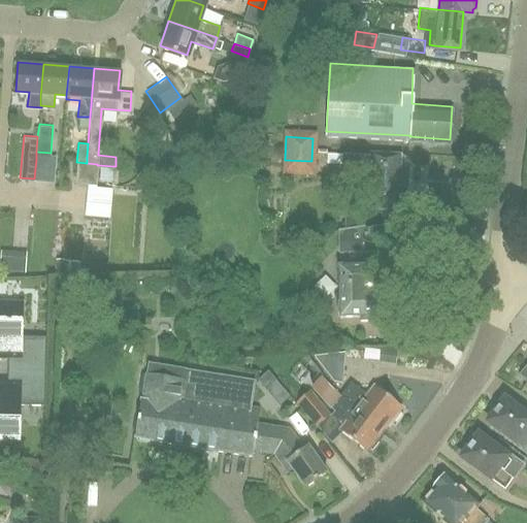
[(370,152),(343,150),(341,176),(369,178),(367,205),(397,207),(400,151),(370,150),(370,152)]
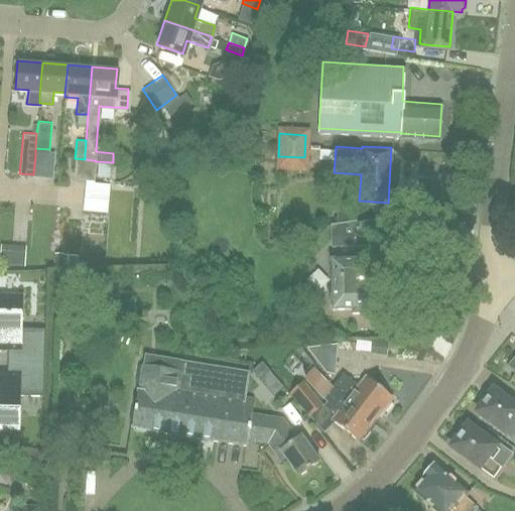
[(74,177),(74,178),(83,178),(86,179),(93,179),(94,179),(95,161),(95,160),(85,159),(75,158),(74,177)]
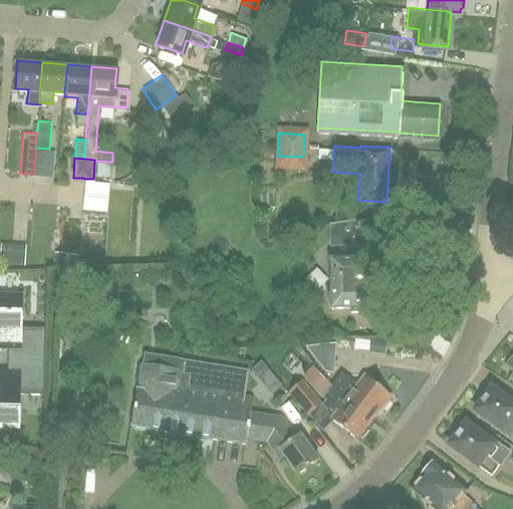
[(85,180),(83,208),(106,210),(108,182),(92,181),(85,180)]
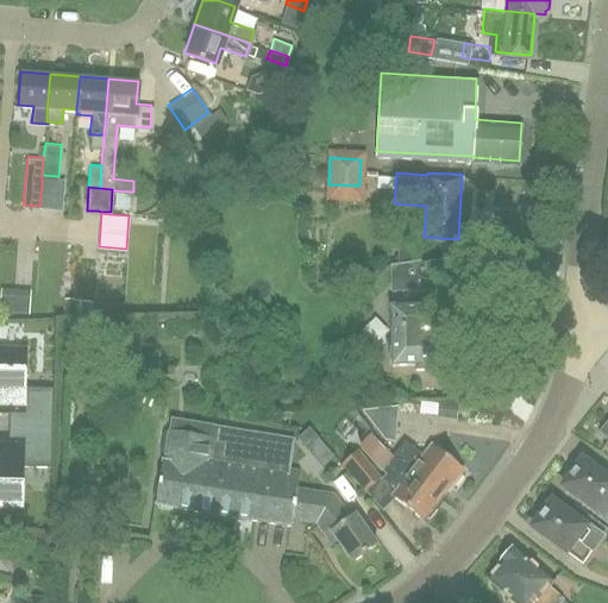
[(389,290),(442,288),(442,286),(467,282),(488,278),(484,252),(483,246),(388,262),(389,290)]
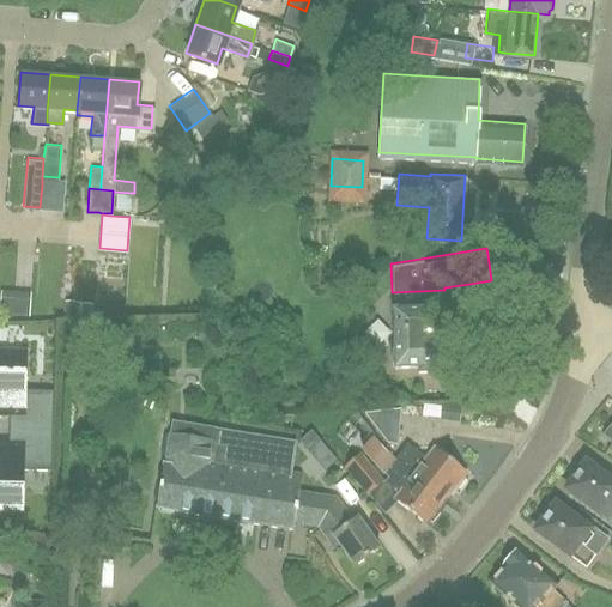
[(110,254),(110,265),(131,266),(131,254),(110,254)]
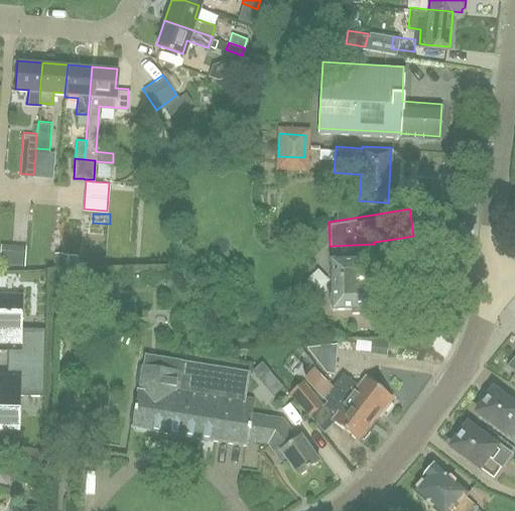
[(28,245),(9,246),(9,265),(29,264),(28,245)]
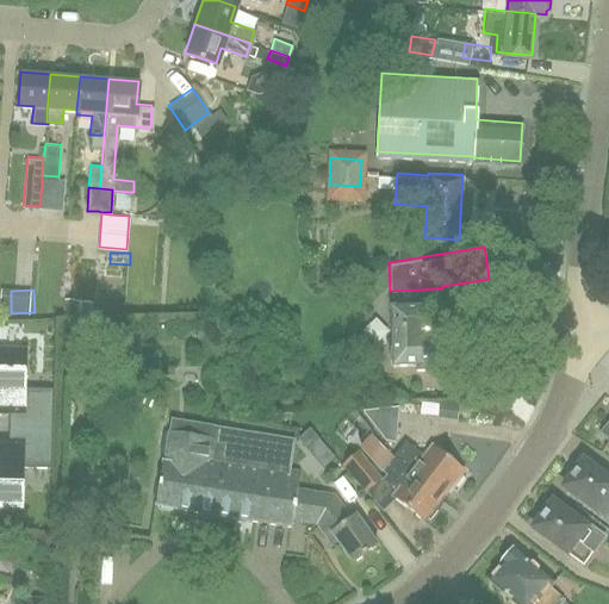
[(391,362),(415,362),(415,367),(441,366),(441,361),(461,360),(460,303),(443,303),(390,304),(391,343),(390,346),(390,359),(391,360),(391,362)]
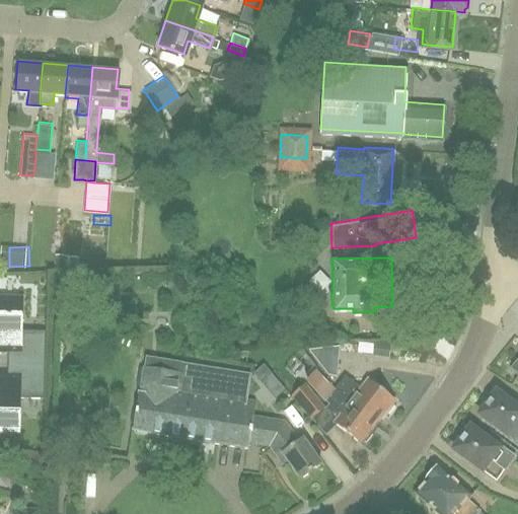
[(0,346),(7,347),(7,361),(43,362),(44,329),(18,329),(19,296),(0,295),(0,346)]
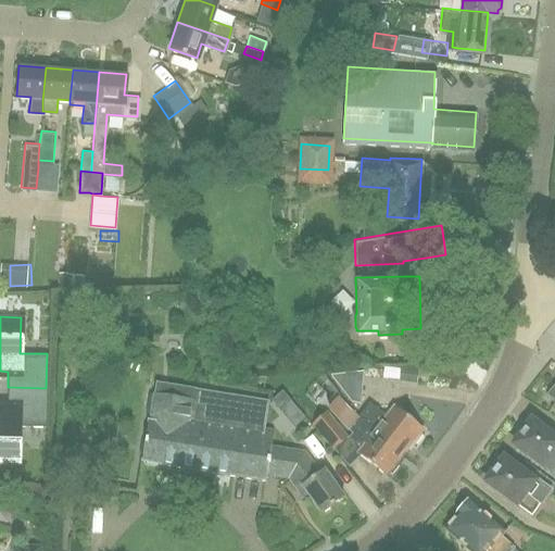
[(360,400),(363,368),(330,372),(351,398),(360,400)]
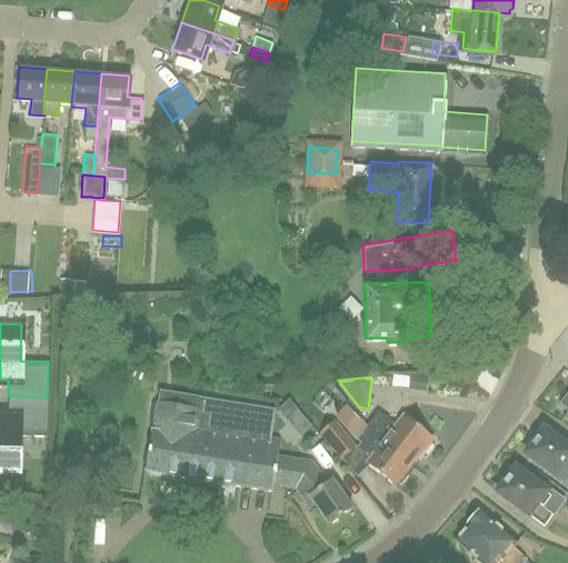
[(567,389),(558,401),(567,409),(567,389)]
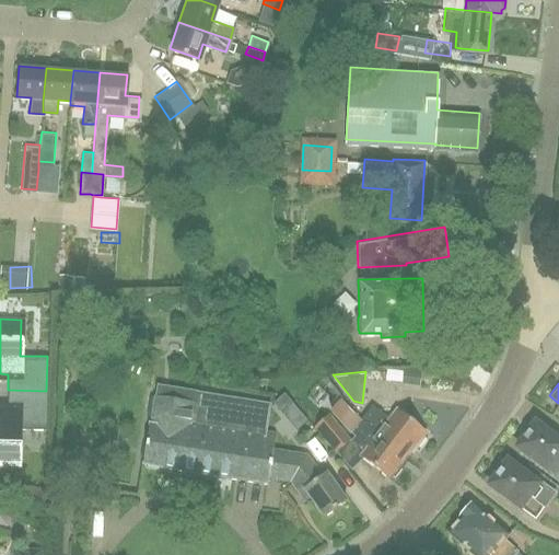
[(0,460),(18,461),(19,426),(45,427),(46,391),(8,390),(7,405),(0,405),(0,460)]
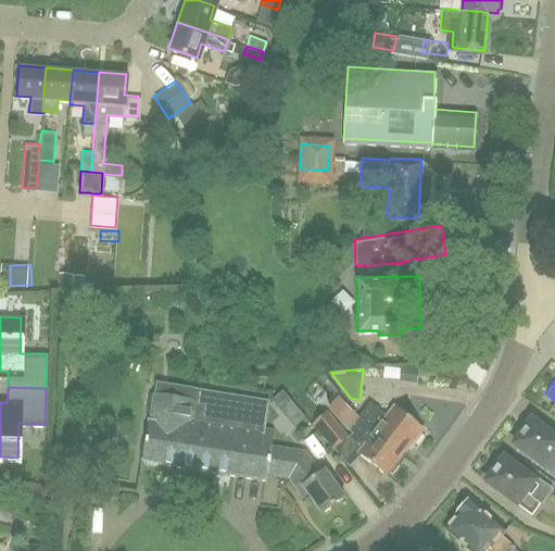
[(147,427),(141,459),(236,474),(265,478),(266,472),(288,475),(291,459),(293,459),(300,454),(301,449),(270,445),(273,427),(264,426),(268,398),(249,395),(205,388),(204,397),(154,389),(151,411),(149,411),(147,427)]
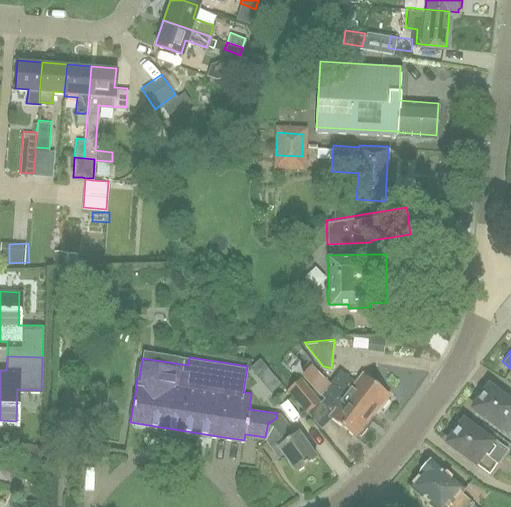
[(340,369),(331,381),(371,413),(379,403),(381,404),(387,396),(385,395),(388,392),(363,372),(355,381),(340,369)]
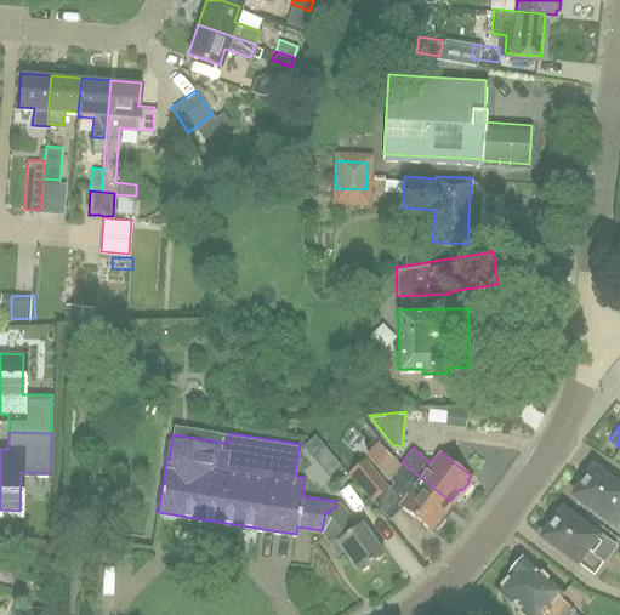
[(375,462),(390,477),(393,479),(387,484),(364,456),(348,470),(388,517),(403,506),(431,527),(433,523),(436,524),(443,516),(441,513),(450,501),(402,462),(400,463),(387,450),(375,462)]
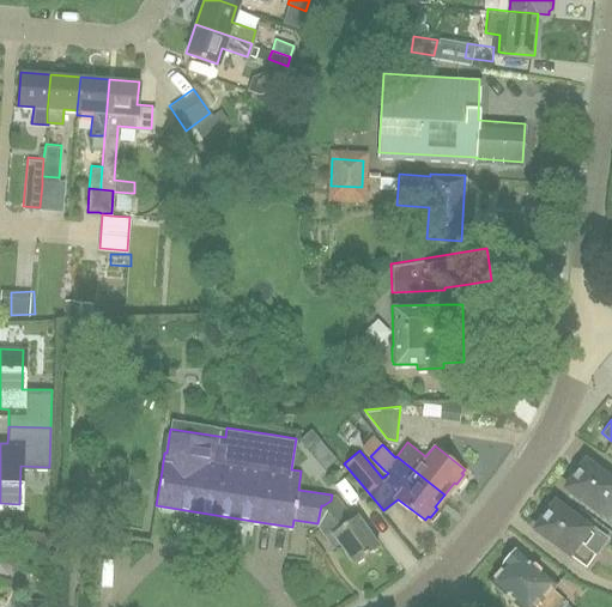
[(611,510),(611,473),(607,471),(604,474),(585,460),(581,465),(576,471),(573,467),(563,480),(568,483),(565,486),(607,517),(611,510)]
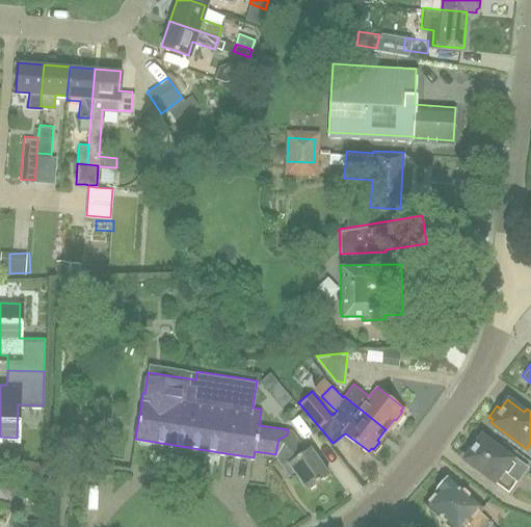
[(279,439),(275,454),(290,474),(294,471),(308,489),(328,473),(309,447),(306,449),(291,430),(289,429),(288,429),(287,435),(281,439),(279,439)]
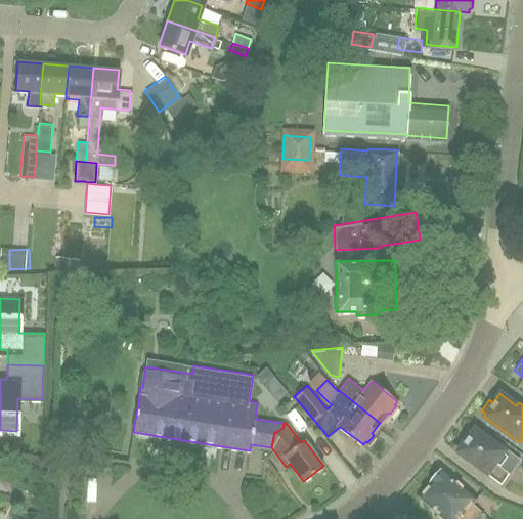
[(473,429),(466,438),(463,436),(454,445),(459,448),(456,451),(485,472),(493,461),(508,471),(518,457),(493,438),(490,442),(473,429)]
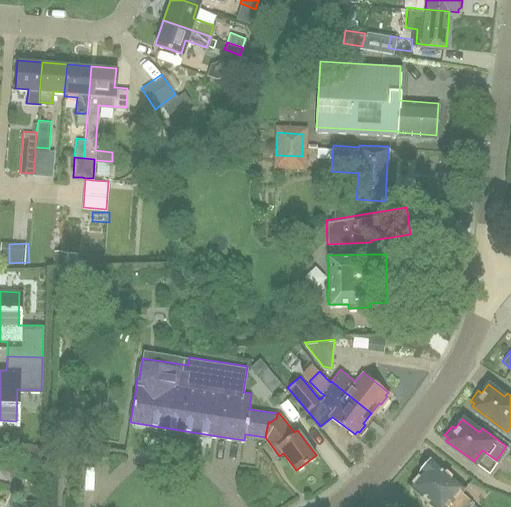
[(434,506),(466,506),(471,502),(458,490),(462,486),(430,458),(429,459),(426,459),(421,464),(422,467),(420,469),(422,470),(409,484),(434,506)]
